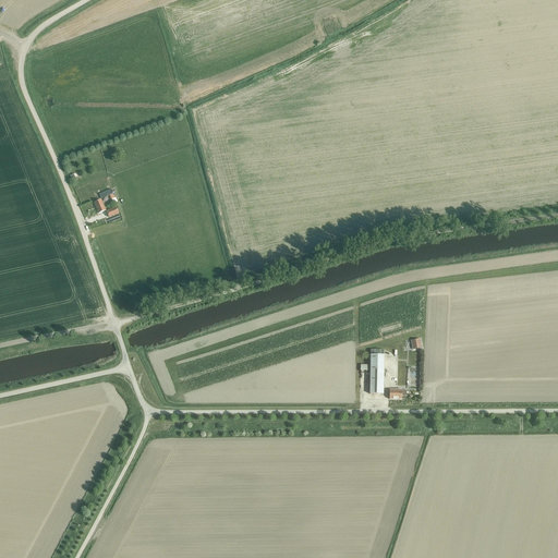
[(109,195),(112,194),(110,190),(98,195),(100,198),(109,195)]
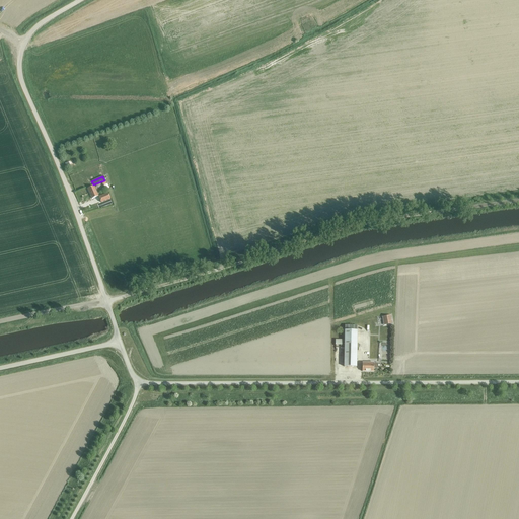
[(92,199),(98,196),(94,186),(87,189),(92,199)]
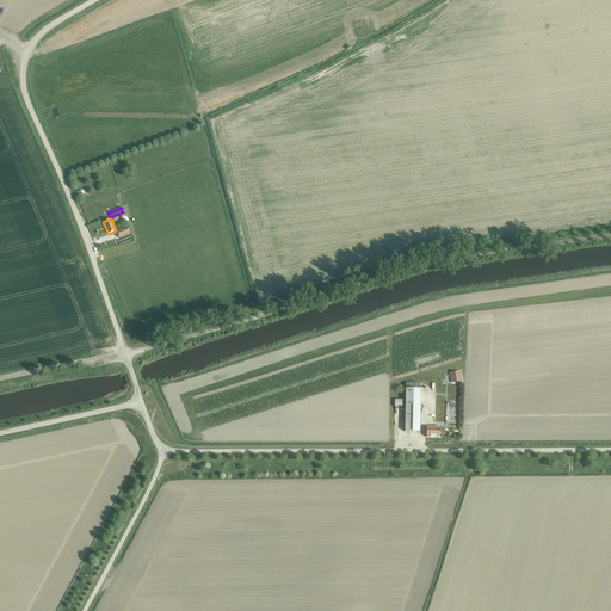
[(119,239),(130,234),(128,227),(116,232),(119,239)]
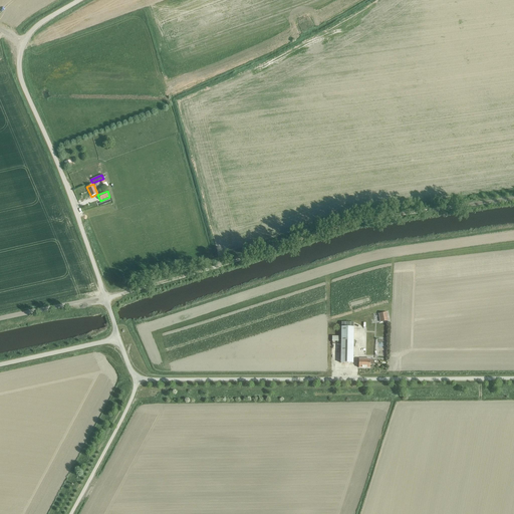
[(340,363),(352,363),(353,322),(341,322),(340,363)]
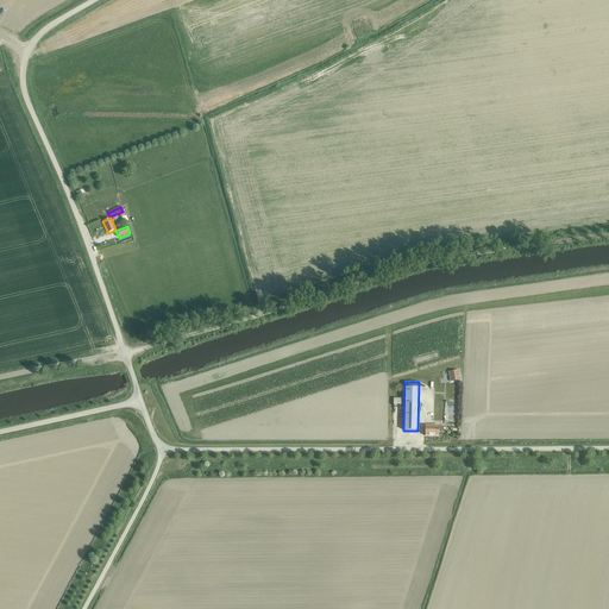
[(444,433),(444,426),(439,426),(425,426),(425,435),(438,437),(439,433),(444,433)]
